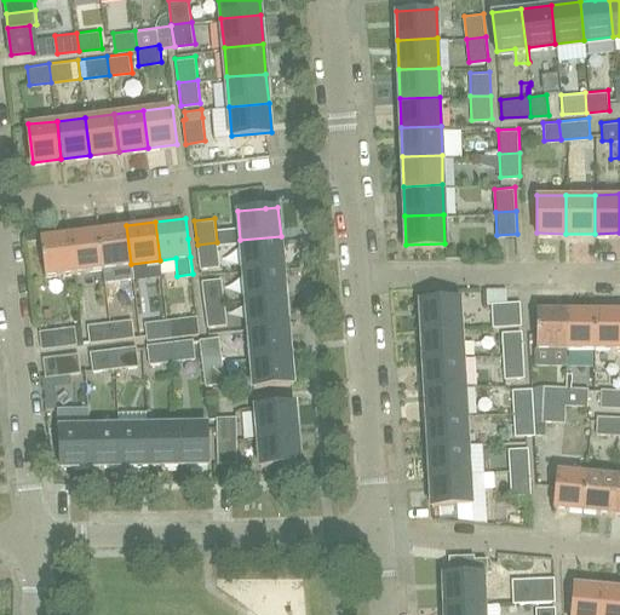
[(131,264),(126,225),(98,229),(103,268),(131,264)]
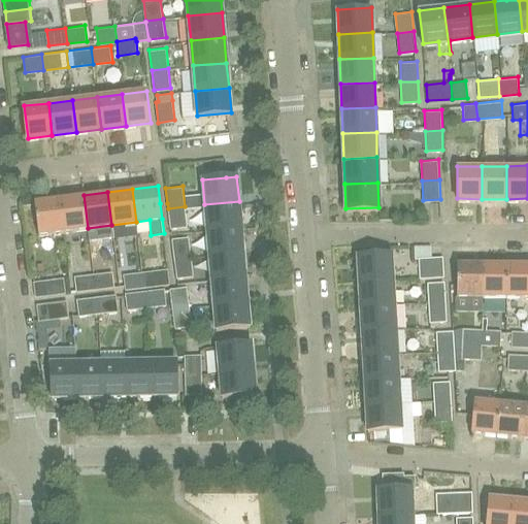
[(88,228),(84,195),(59,198),(63,231),(88,228)]
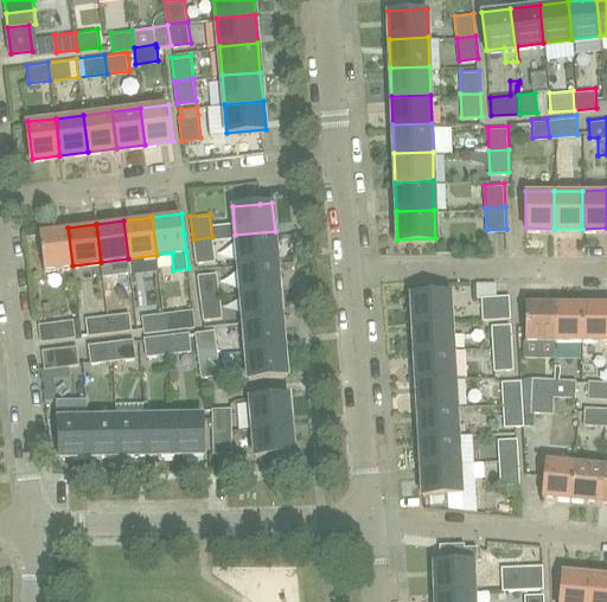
[(72,266),(68,228),(39,231),(44,269),(72,266)]
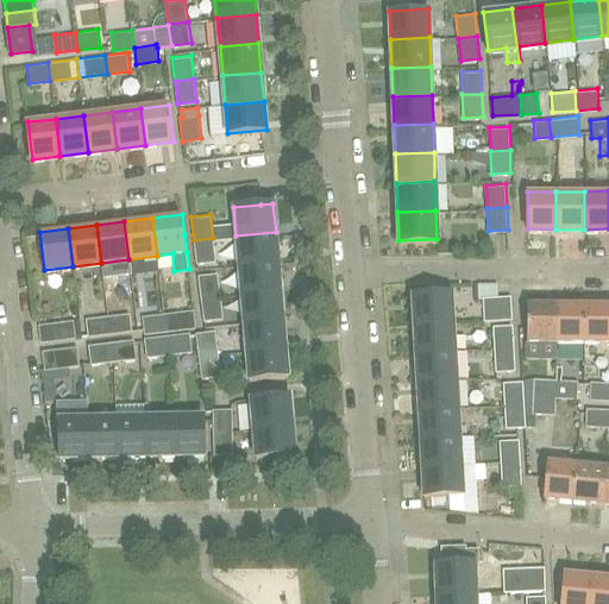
[(278,260),(276,234),(276,232),(236,236),(238,264),(278,260)]
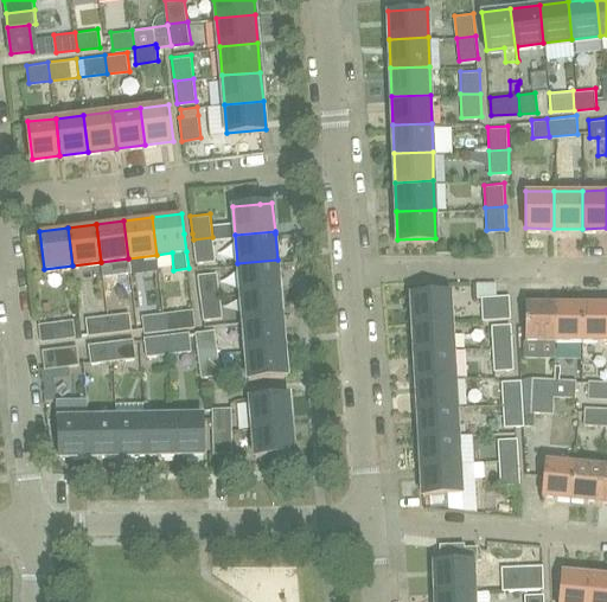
[(216,260),(212,237),(193,239),(197,262),(216,260)]
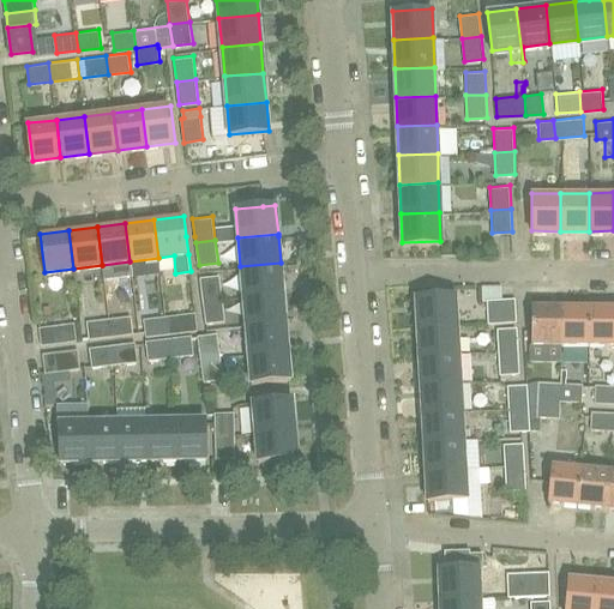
[(283,291),(281,263),(240,266),(244,295),(283,291)]
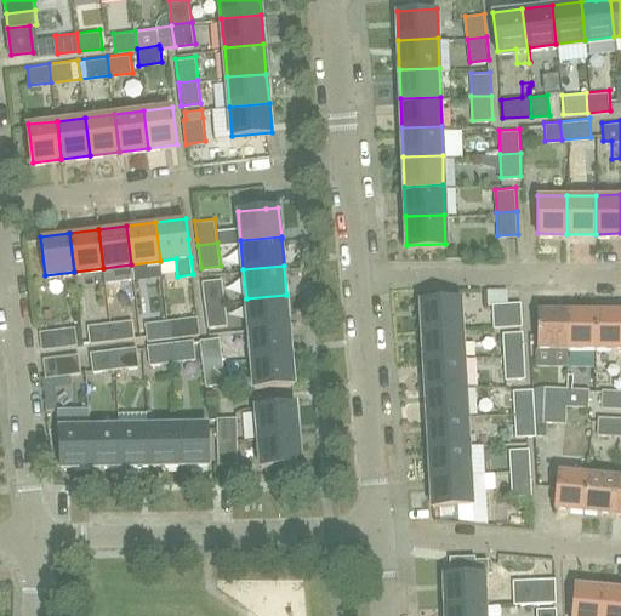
[(203,279),(205,303),(224,300),(222,277),(203,279)]
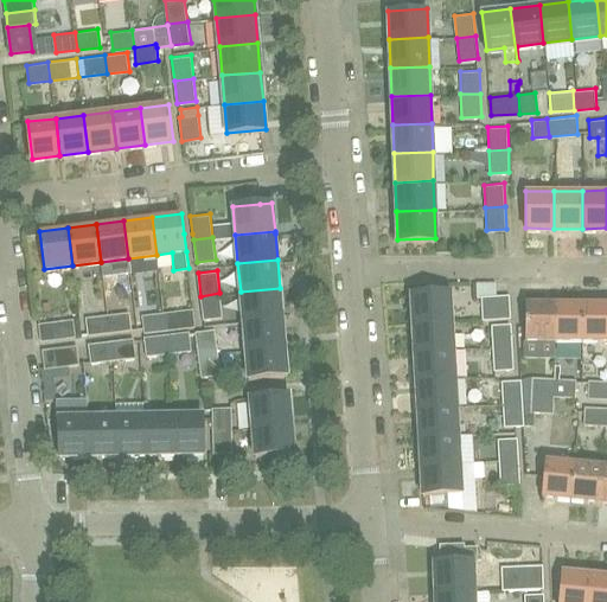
[(282,316),(280,288),(241,292),(243,320),(282,316)]
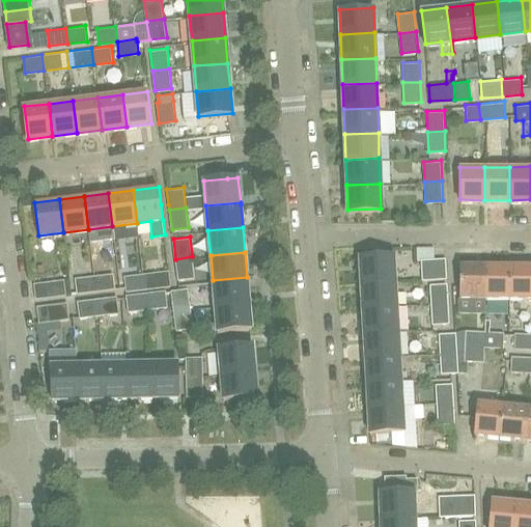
[(359,256),(361,281),(395,279),(393,254),(359,256)]
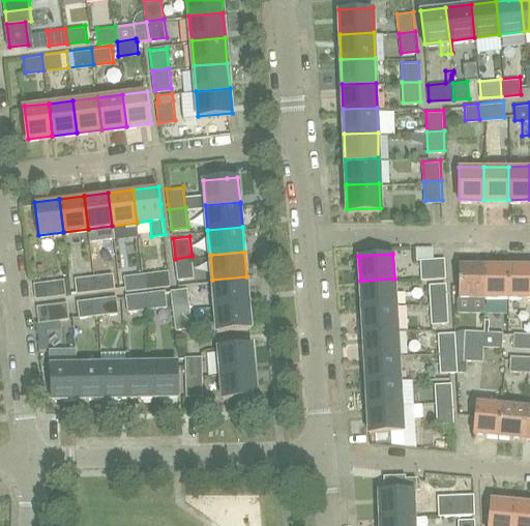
[(194,276),(192,256),(175,259),(177,279),(194,276)]
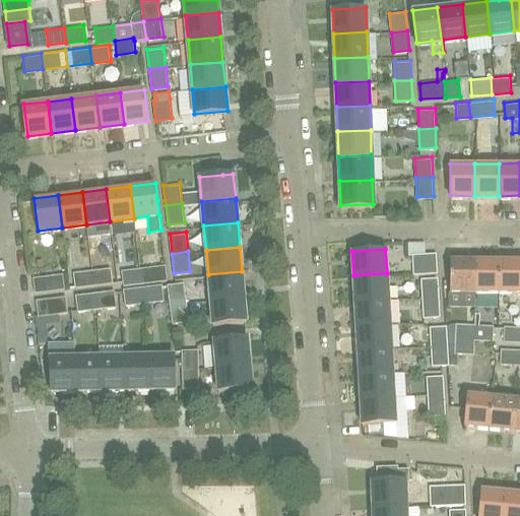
[(412,253),(413,273),(438,272),(437,251),(412,253)]
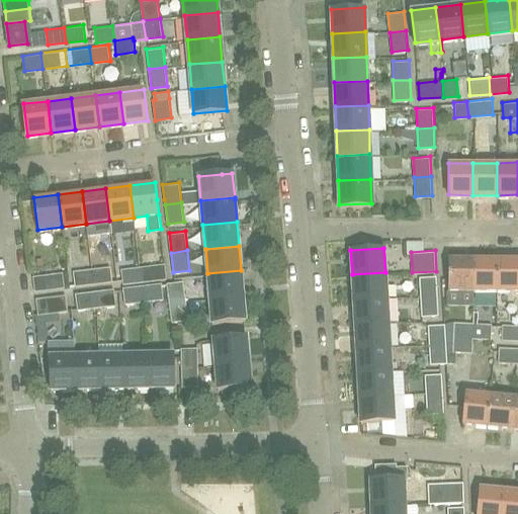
[(472,289),(472,257),(448,257),(448,289),(472,289)]
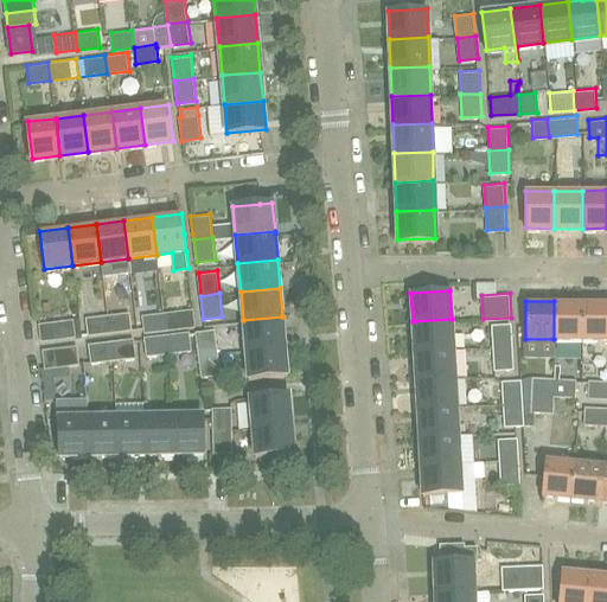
[(582,339),(582,301),(554,301),(554,339),(582,339)]
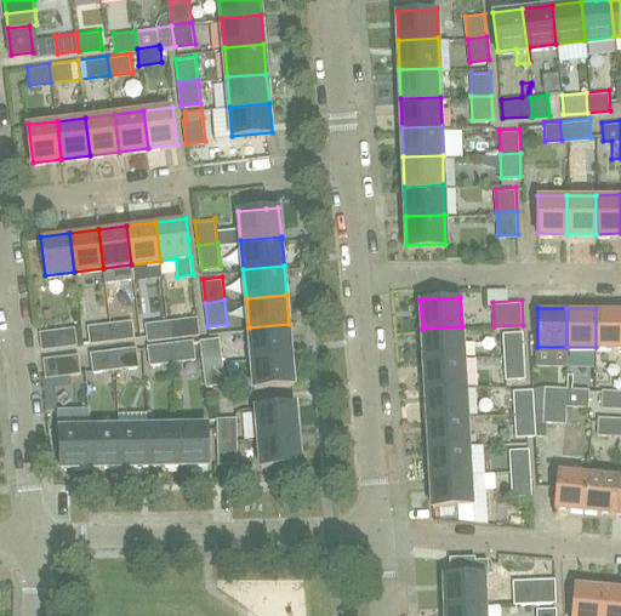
[(620,347),(620,308),(596,308),(596,347),(620,347)]
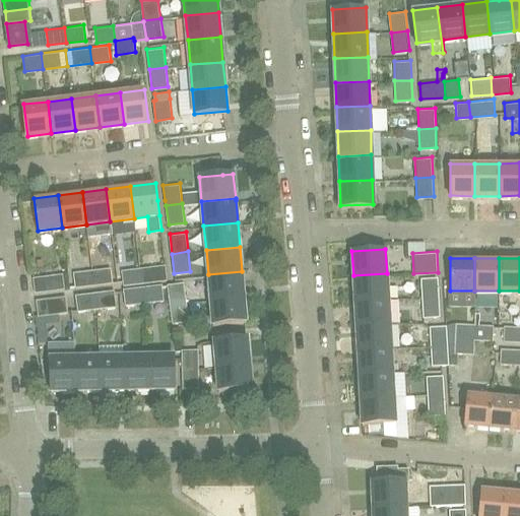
[(166,264),(140,267),(142,282),(168,279),(166,264)]
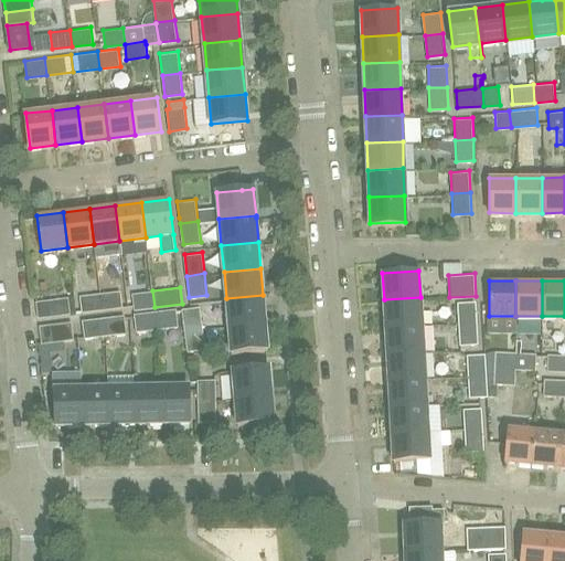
[(74,295),(68,296),(67,296),(66,288),(35,293),(39,317),(76,313),(74,295)]
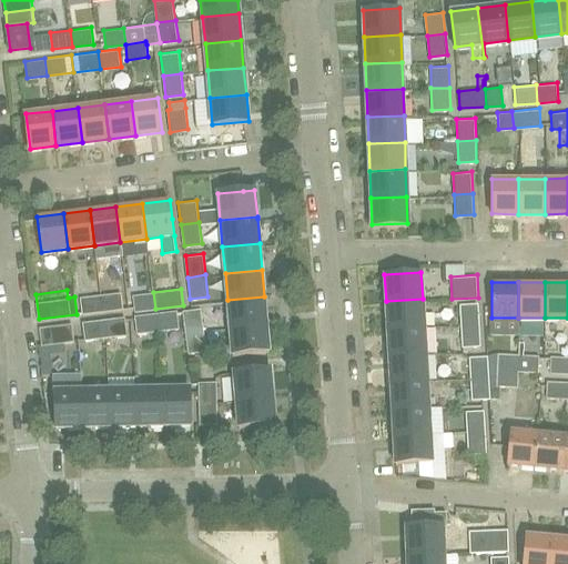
[(121,291),(101,293),(103,311),(123,309),(121,291)]
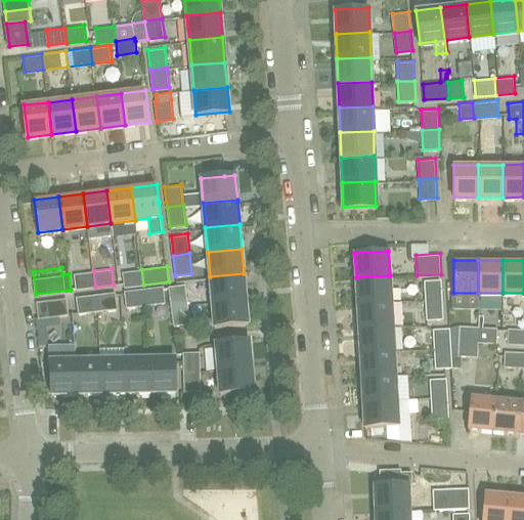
[(143,285),(141,269),(123,271),(125,287),(143,285)]
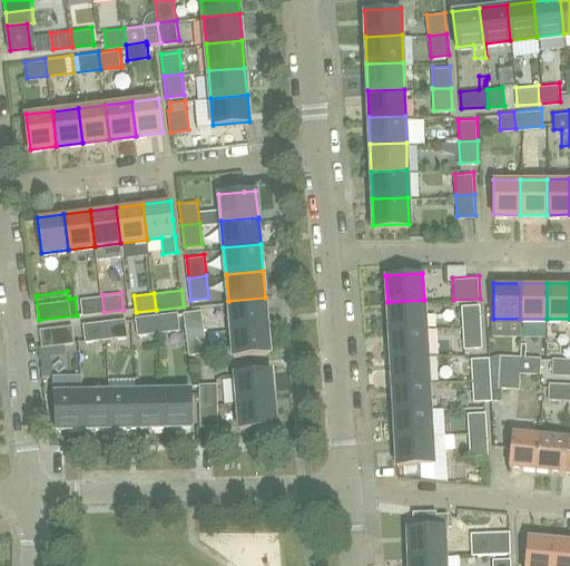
[(104,312),(101,294),(80,298),(82,314),(104,312)]
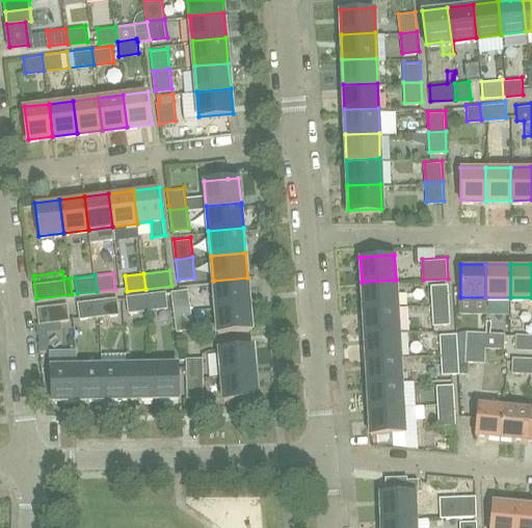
[(249,302),(247,278),(213,281),(215,306),(249,302)]
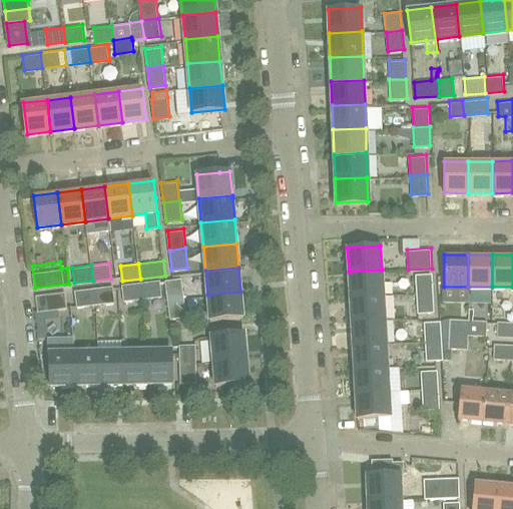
[(383,294),(382,270),(349,272),(350,296),(383,294)]
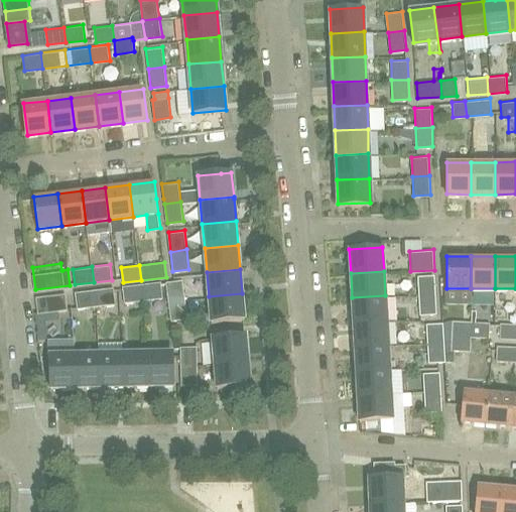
[(417,275),(418,294),(435,293),(434,274),(417,275)]
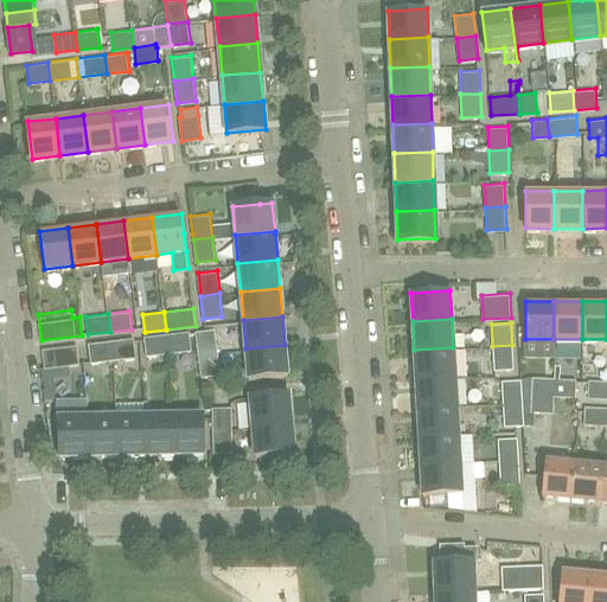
[(215,328),(196,331),(198,353),(217,351),(215,328)]
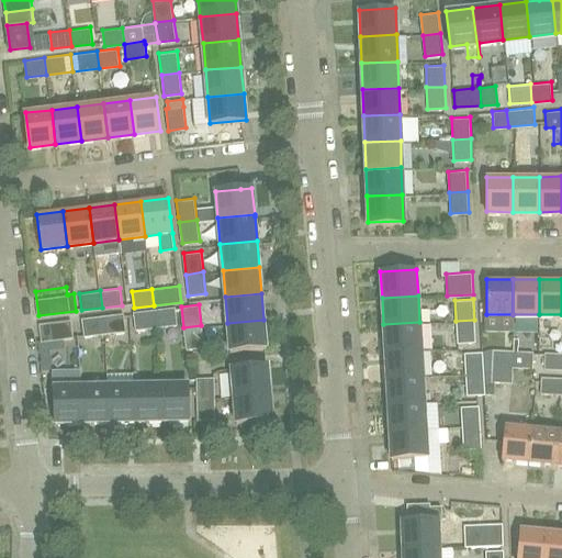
[(178,324),(176,307),(176,305),(155,309),(157,327),(178,324)]
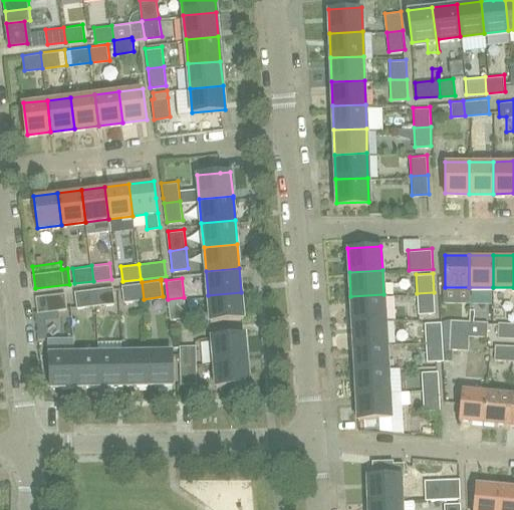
[(144,299),(142,282),(121,284),(124,301),(144,299)]
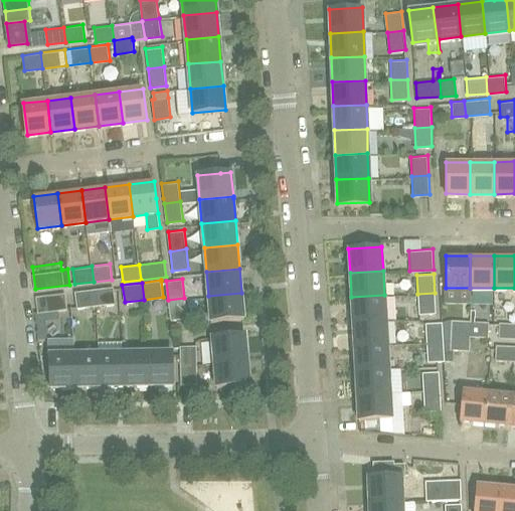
[(114,286),(95,289),(97,305),(116,303),(114,286)]
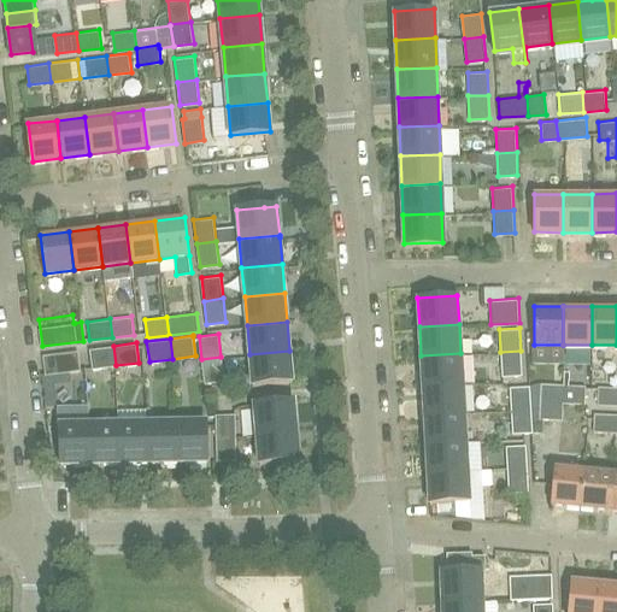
[(116,365),(113,346),(89,348),(92,368),(116,365)]
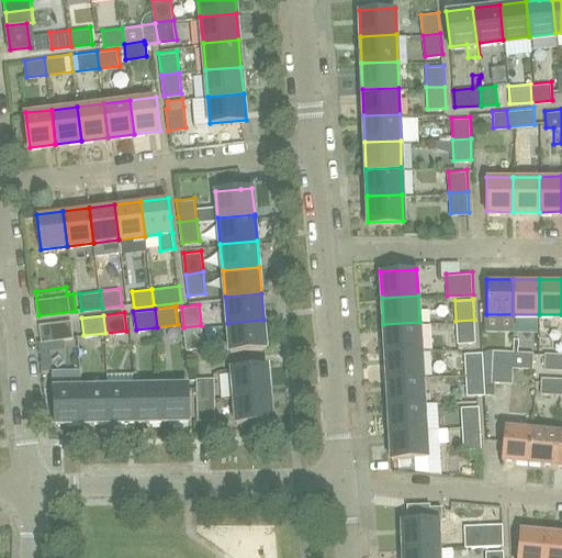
[(42,341),(74,337),(71,319),(40,323),(42,341)]
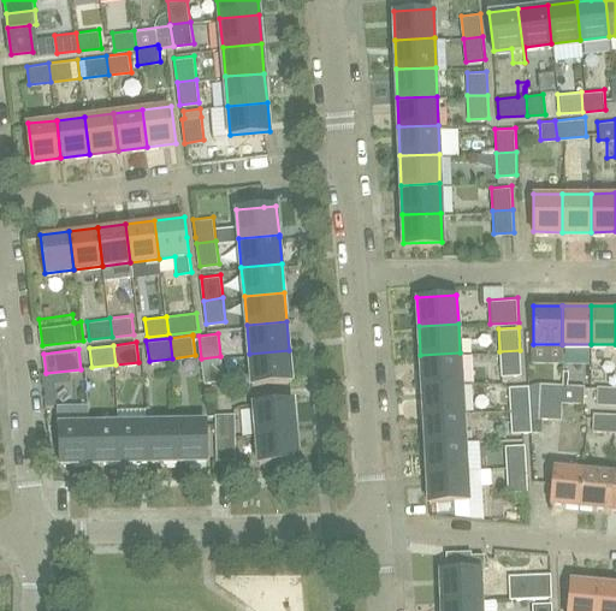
[(291,380),(289,350),(249,354),(252,384),(291,380)]
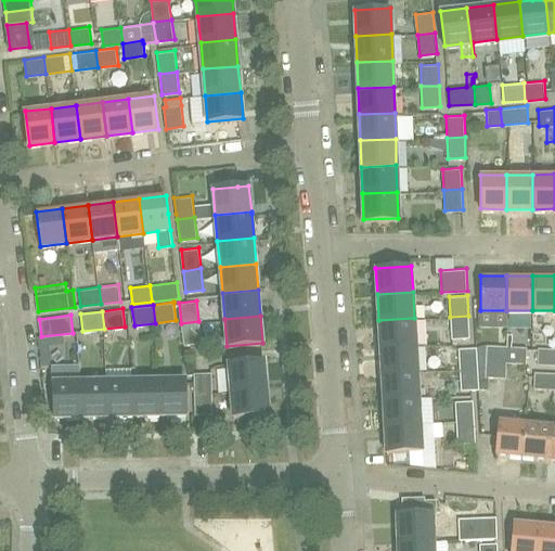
[(469,337),(468,316),(450,317),(452,338),(469,337)]
